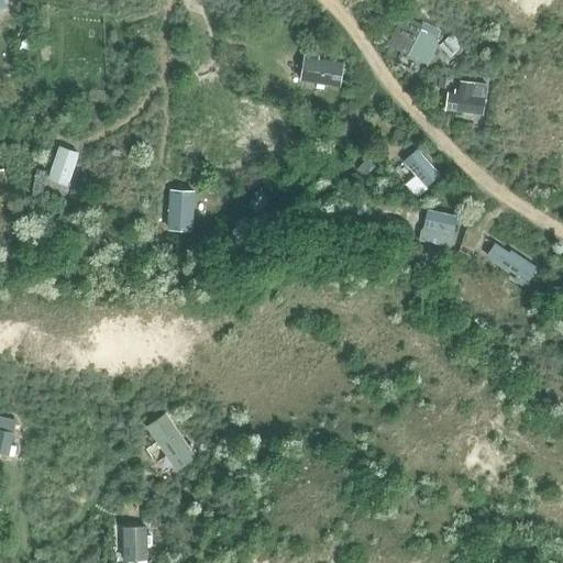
[(407,55),(427,65),(441,37),(399,18),(386,45),(407,55)]
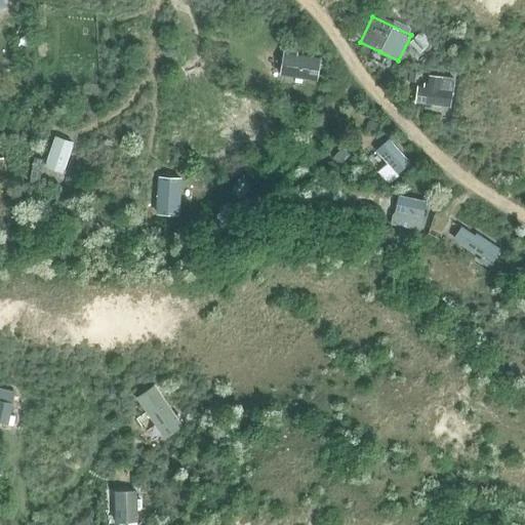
[(415,36),(408,43),(418,53),(426,46),(415,36)]
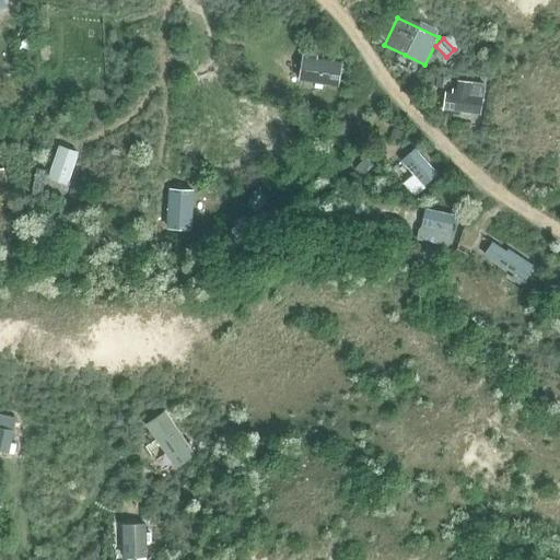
[(302,55),(299,79),(338,85),(342,60),(302,55)]
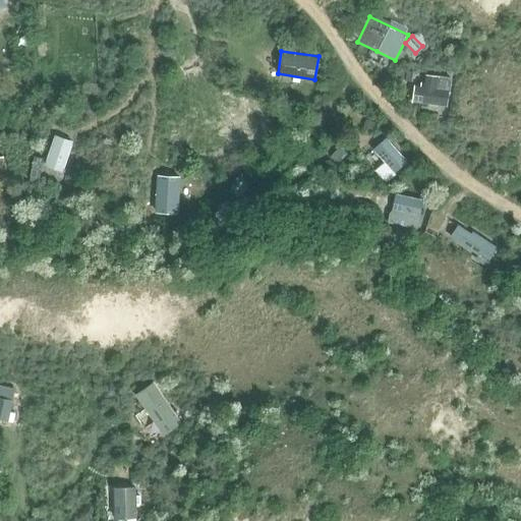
[(410,103),(441,107),(442,99),(443,91),(436,90),(438,76),(425,74),(423,88),(413,85),(410,103)]
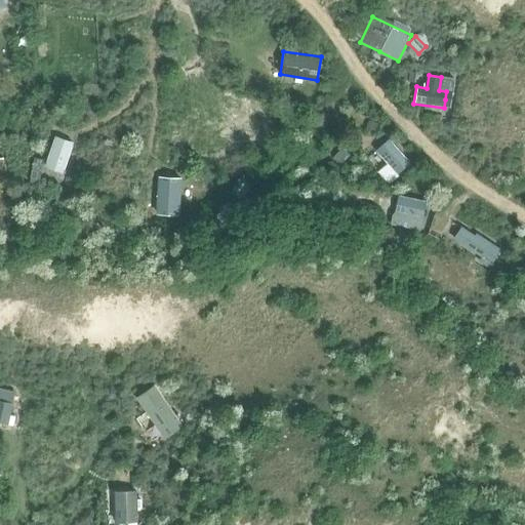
[(368,120),(366,128),(375,131),(377,124),(368,120)]
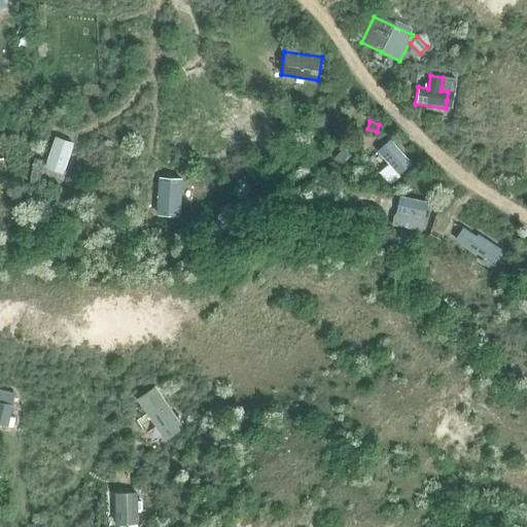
[(44,168),(62,174),(73,143),(56,137),(44,168)]
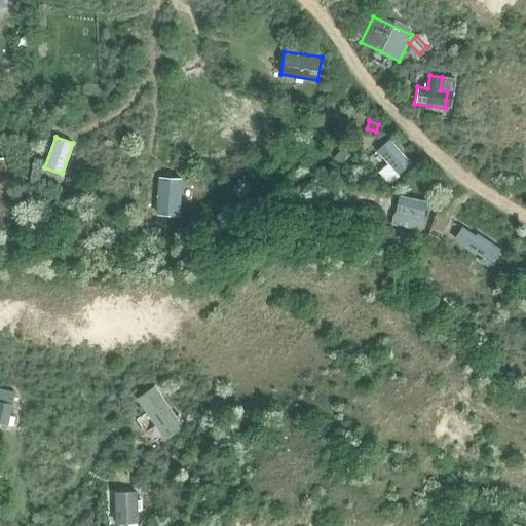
[(378,173),(390,186),(411,164),(388,140),(374,152),(385,164),(378,173)]
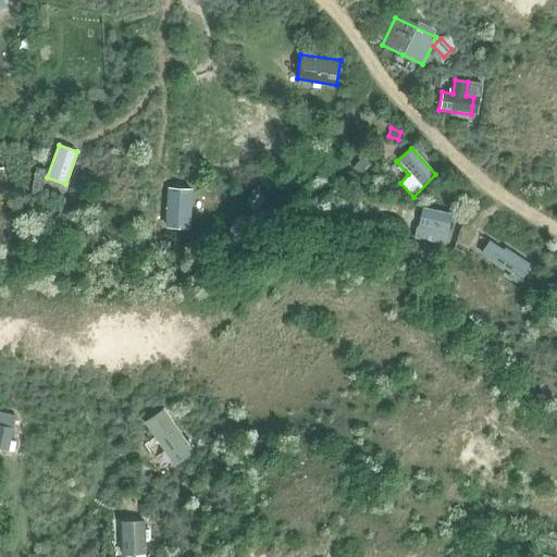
[(361,157),(351,168),(359,175),(370,164),(361,157)]
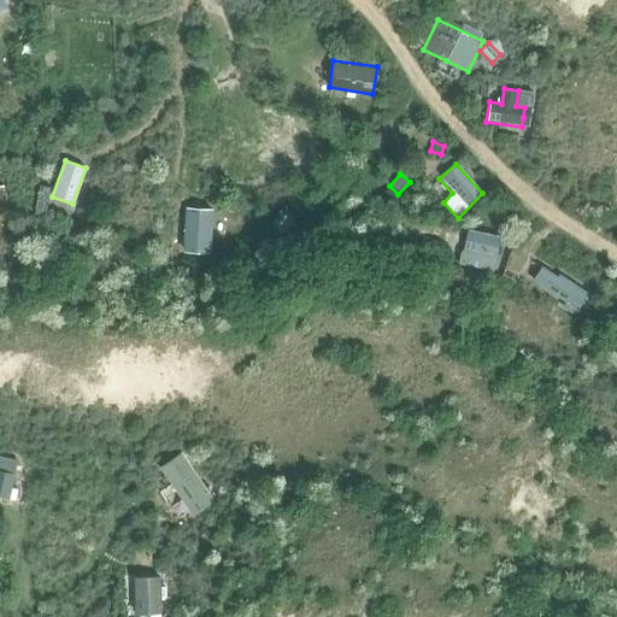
[(34,215),(46,217),(52,187),(40,184),(34,215)]
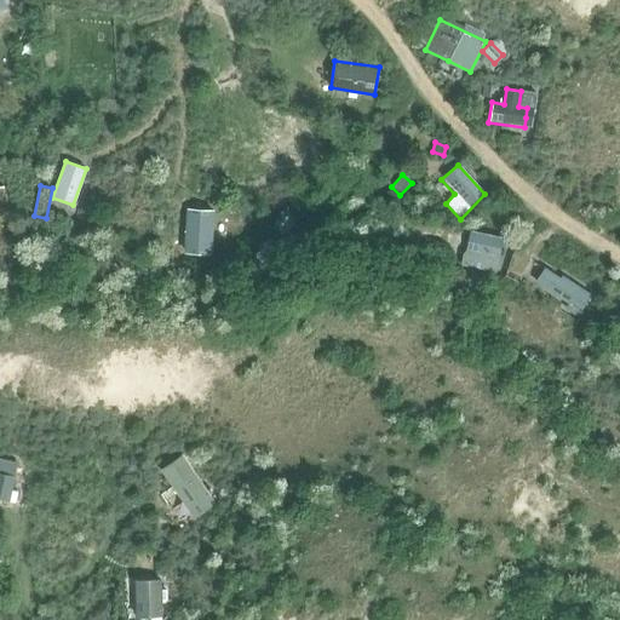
[(214,210),(188,208),(185,253),(212,254),(214,210)]
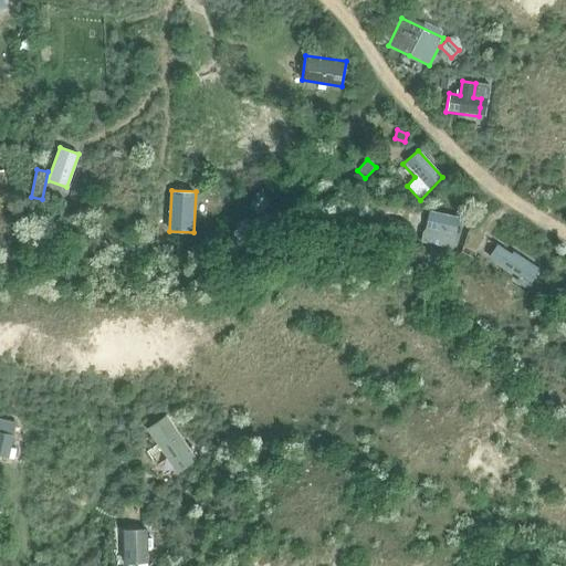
[(421,244),(443,249),(444,247),(452,249),(458,218),(428,211),(421,244)]
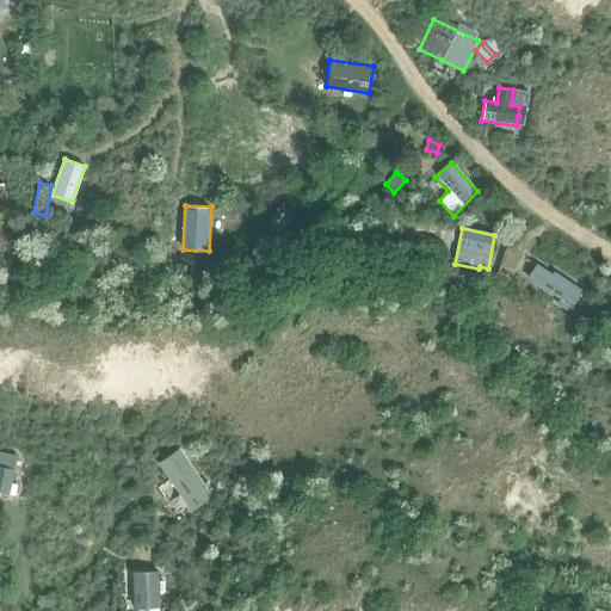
[(579,296),(569,289),(572,284),(555,272),(551,277),(536,265),(528,279),(560,301),(556,306),(568,312),(579,296)]
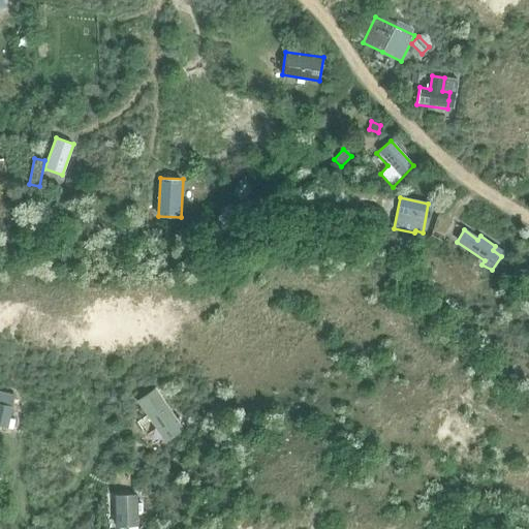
[(136,401),(163,443),(184,430),(155,387),(136,401)]
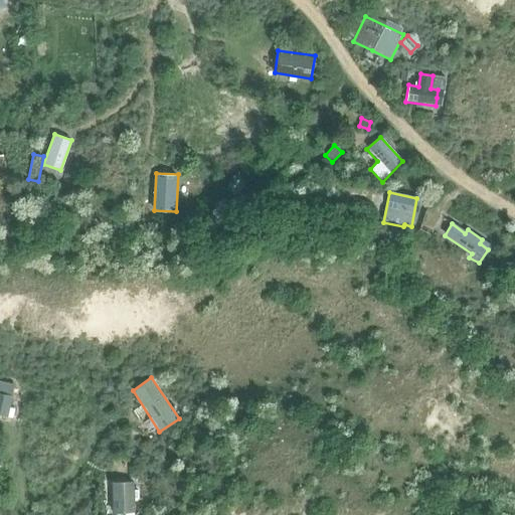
[(0,414),(7,416),(15,385),(0,381),(0,414)]
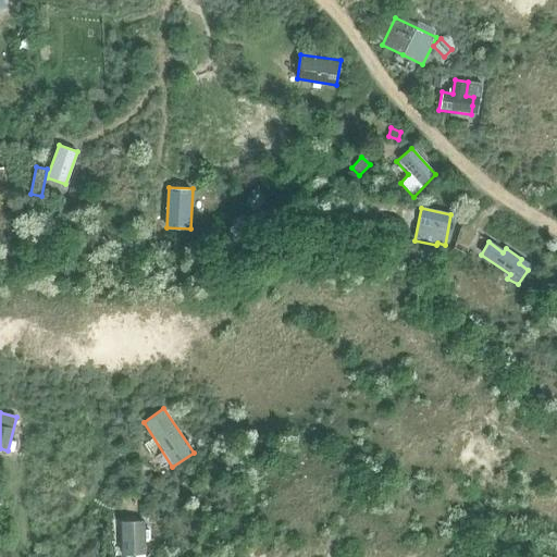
[(122,521),(122,554),(146,555),(146,520),(122,521)]
